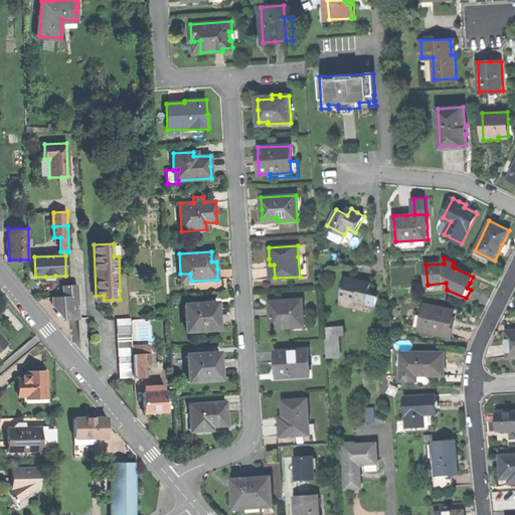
[(363,282),(345,278),(343,287),(344,287),(342,299),(356,302),(367,305),(369,296),(366,295),(367,291),(370,291),(371,284),(363,282)]
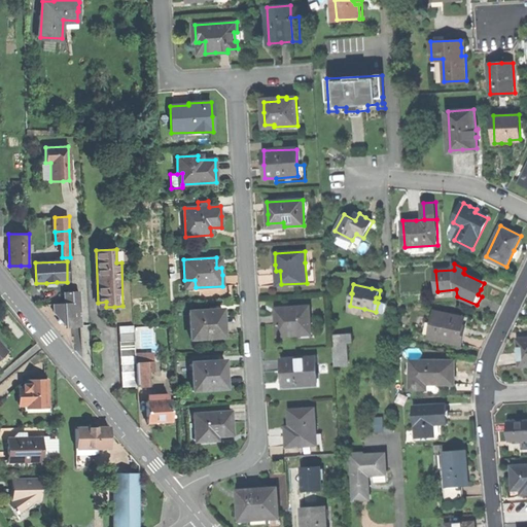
[(67,328),(81,327),(79,291),(65,292),(65,304),(54,304),(55,313),(67,328)]
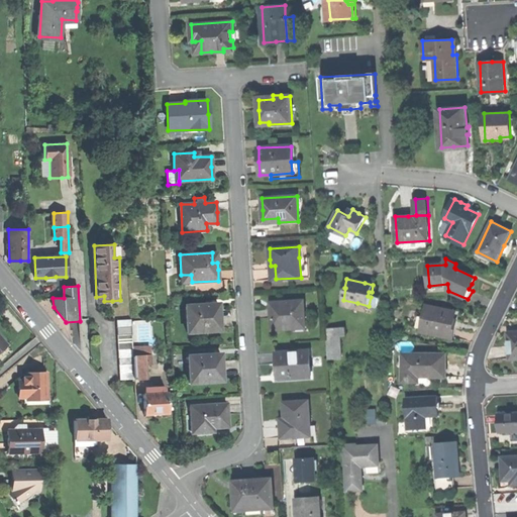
[(380,299),(371,297),(369,306),(378,308),(380,299)]
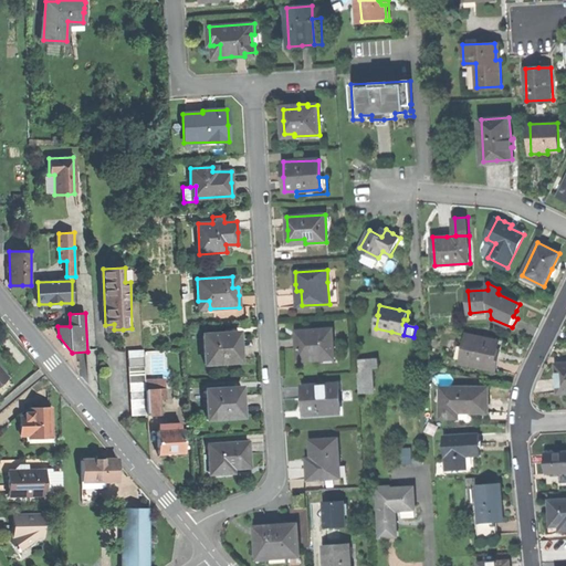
[(297,348),(299,360),(317,359),(317,356),(334,355),(333,328),(310,329),(310,336),(297,336),(297,348)]
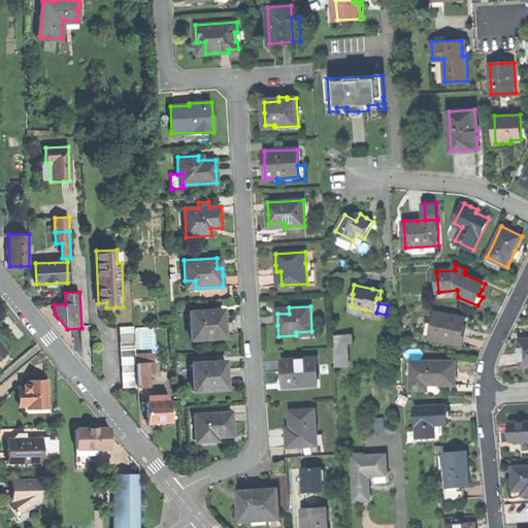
[(363,317),(365,309),(351,306),(349,314),(363,317)]
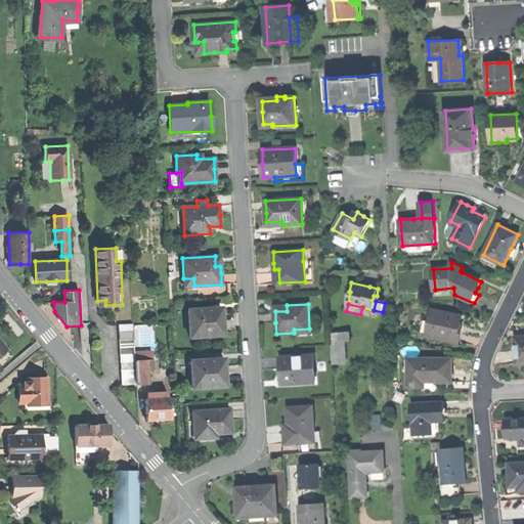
[(188,310),(189,337),(223,335),(222,321),(221,306),(208,307),(208,309),(188,310)]
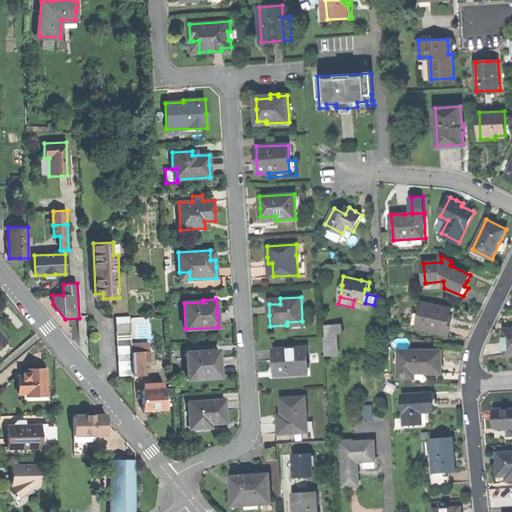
[(451,310),(423,304),(417,327),(448,334),(450,325),(452,318),(449,317),(451,310)]
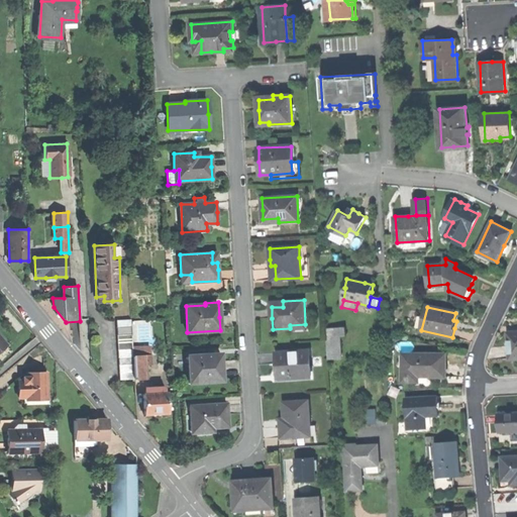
[(120,380),(134,379),(133,355),(131,319),(117,319),(120,380)]
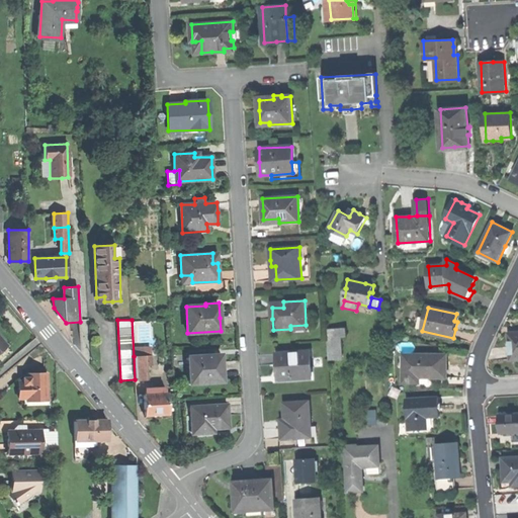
[(327,329),(329,359),(342,358),(341,336),(346,336),(345,327),(327,329)]
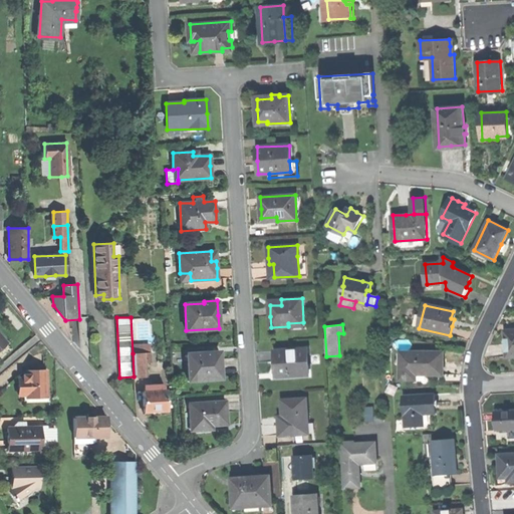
[(28,351),(32,356),(46,349),(39,341),(28,351)]
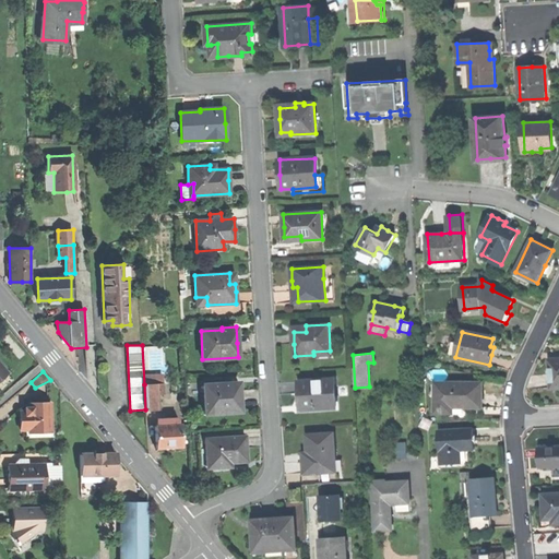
[(335,379),(298,380),(299,392),(302,392),(304,405),(314,405),(314,408),(336,407),(335,379)]
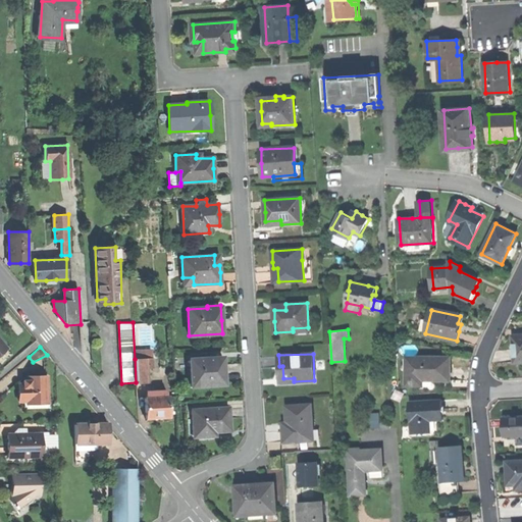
[(190,360),(191,386),(224,385),(223,370),(223,356),(208,357),(208,359),(190,360)]
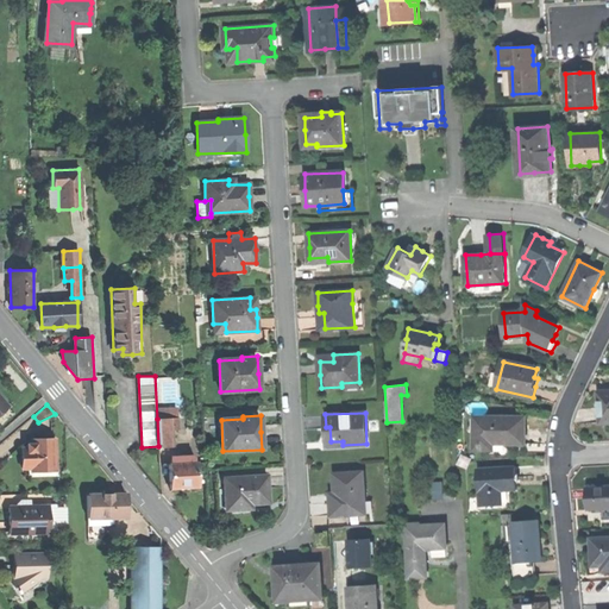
[(526,416),(476,415),(475,450),(494,450),(494,443),(526,444),(526,432),(526,416)]
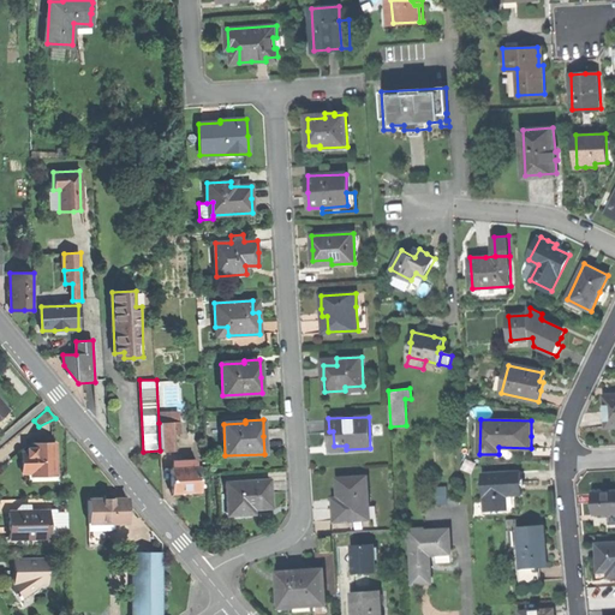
[(180,422),(159,423),(160,451),(175,451),(174,434),(180,433),(180,422)]
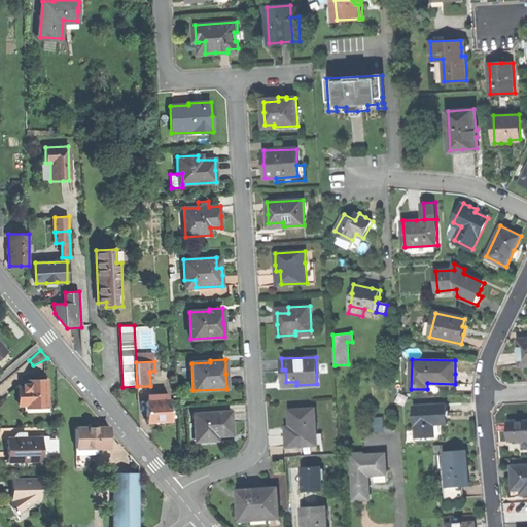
[(283,386),(296,385),(296,382),(286,382),(285,370),(282,370),(282,377),(283,386)]
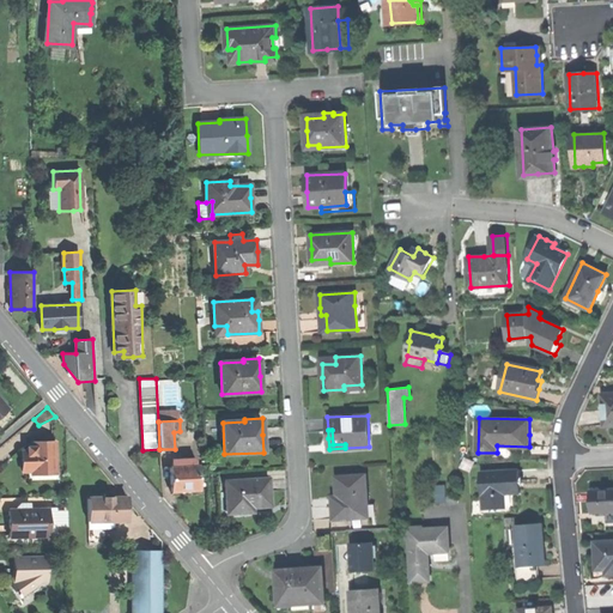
[(22,459),(23,468),(31,468),(56,468),(55,441),(42,441),(42,444),(31,444),(25,444),(25,448),(22,448),(22,459)]
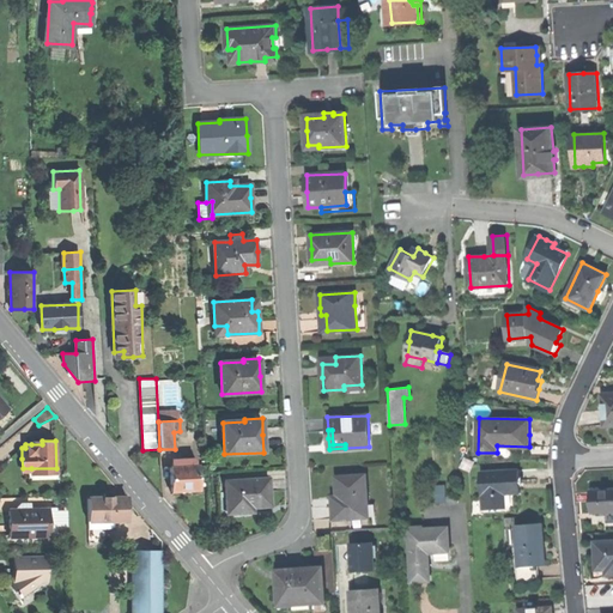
[(182,491),(199,490),(198,465),(195,465),(195,460),(174,460),(174,467),(170,467),(171,491),(182,491)]
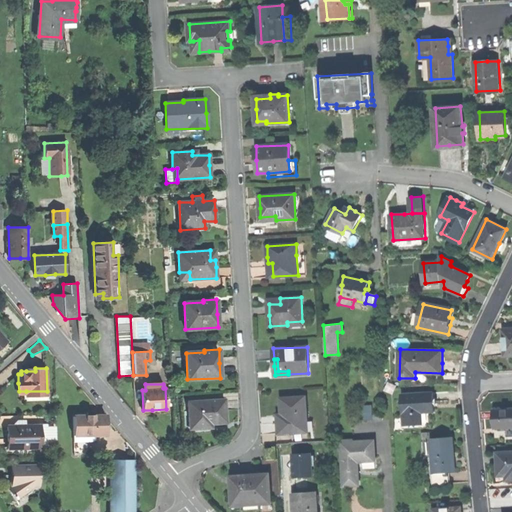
[(434,391),(402,392),(404,423),(423,422),(423,411),(435,411),(434,401),(434,391)]
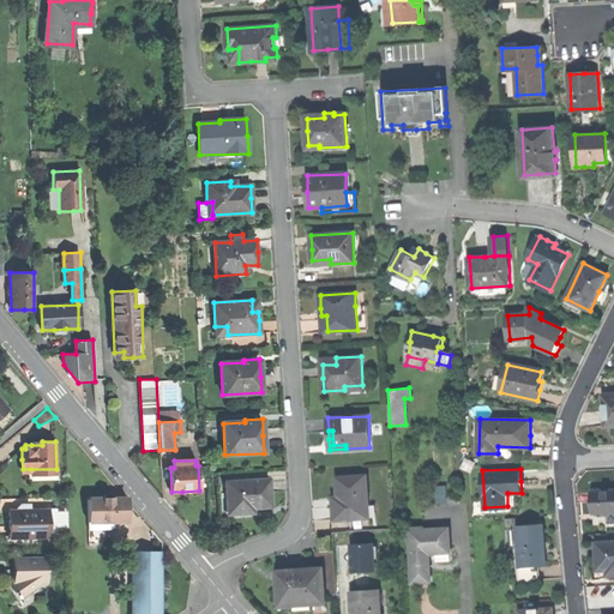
[(335,506),(335,519),(369,518),(367,476),(338,477),(338,487),(339,497),(339,505),(335,506)]
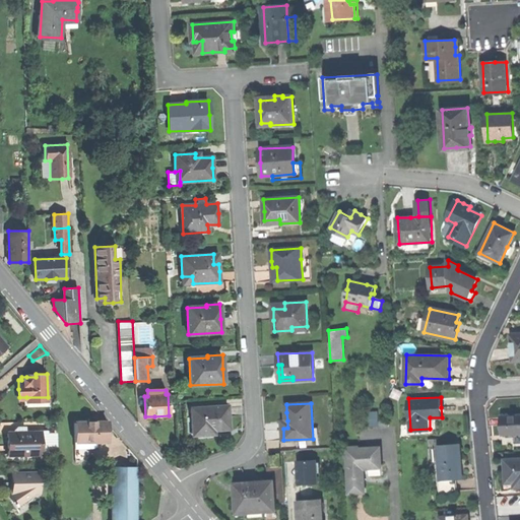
[(192,411),(193,435),(205,434),(204,429),(216,429),(229,428),(228,405),(202,406),(202,411),(192,411)]
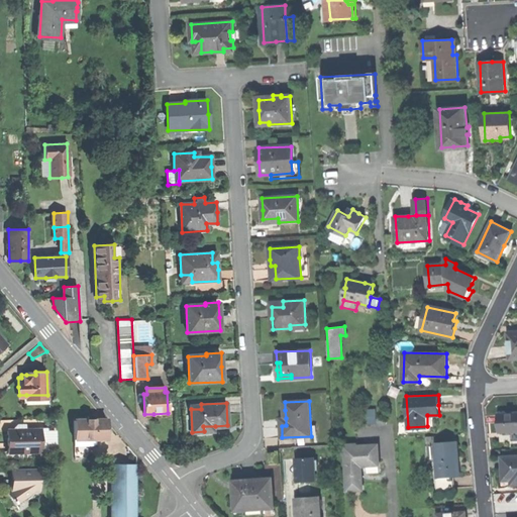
[(516,412),(499,414),(499,422),(500,432),(516,431),(516,412)]
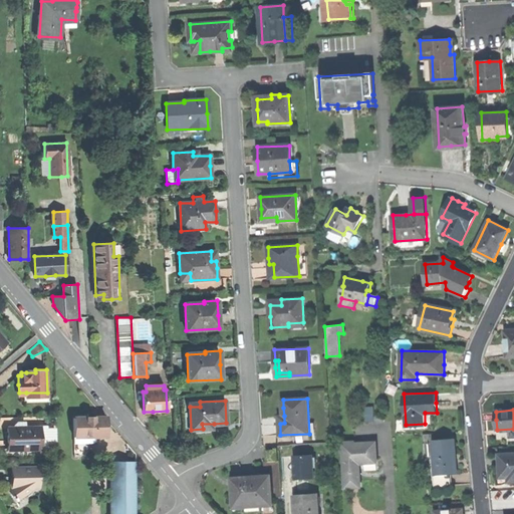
[(73,418),(73,436),(106,436),(106,426),(106,418),(73,418)]
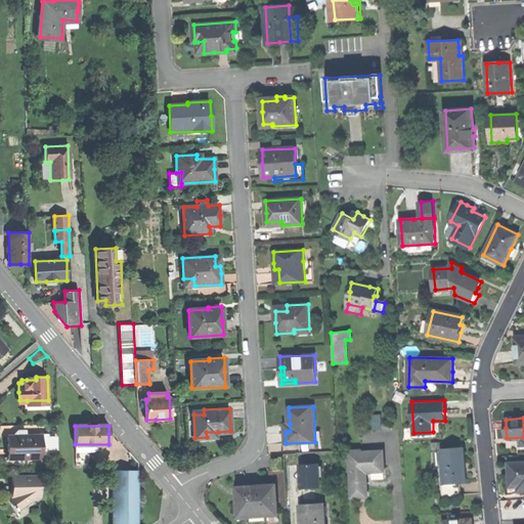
[(8,446),(8,457),(43,457),(42,434),(7,435),(8,446)]
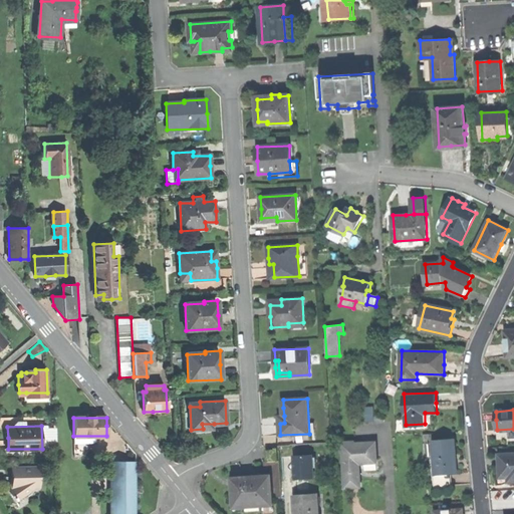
[(455,439),(433,440),(435,461),(435,474),(450,473),(457,473),(456,457),(455,439)]
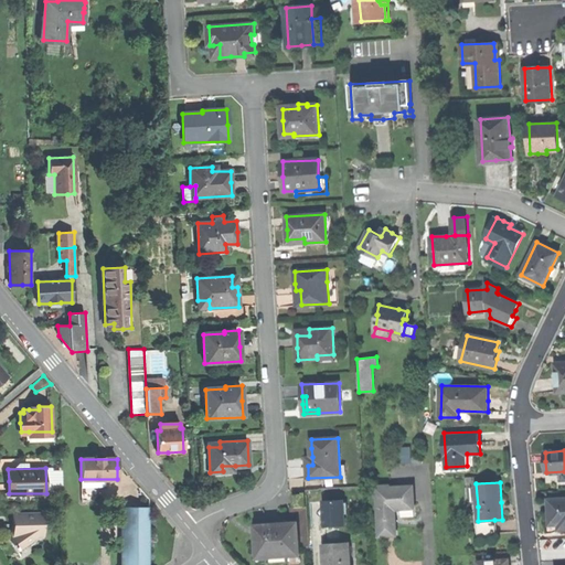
[(379,496),(380,536),(396,535),(395,510),(405,509),(414,509),(414,487),(390,488),(391,494),(379,496)]
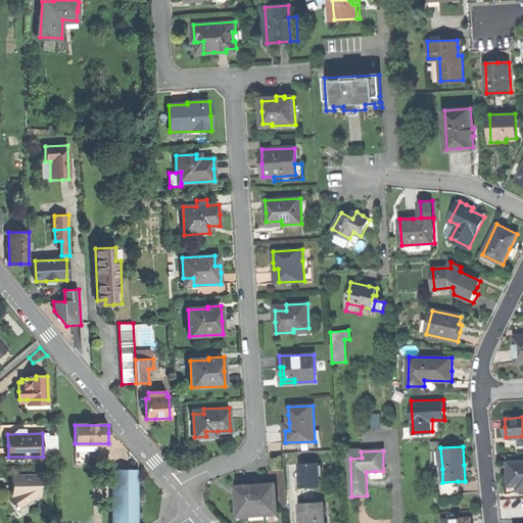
[(270,469),(271,484),(277,483),(279,506),(294,505),(290,453),(284,454),(285,468),(270,469)]
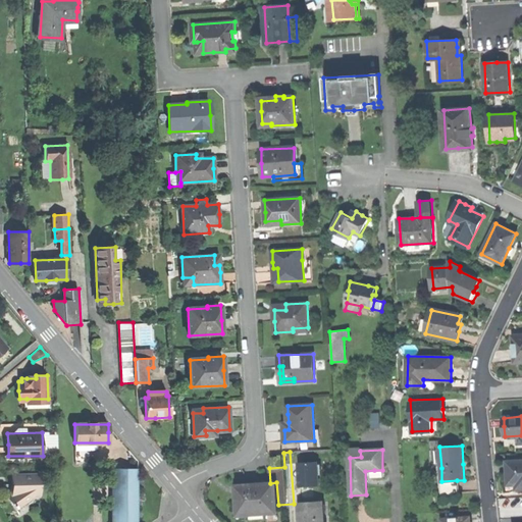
[(272,465),(281,465),(281,455),(271,456),(272,465)]
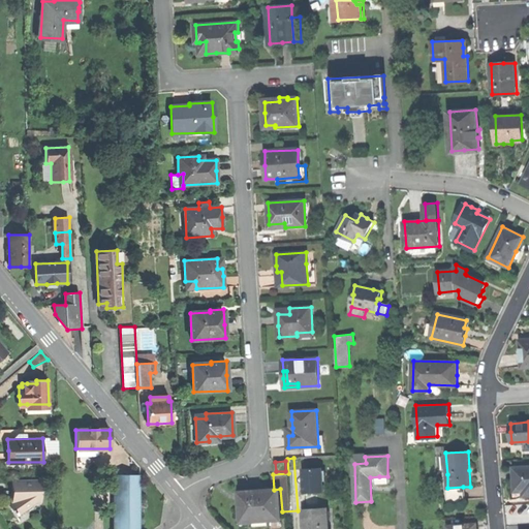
[(302,494),(324,492),(321,466),(300,469),(302,494)]
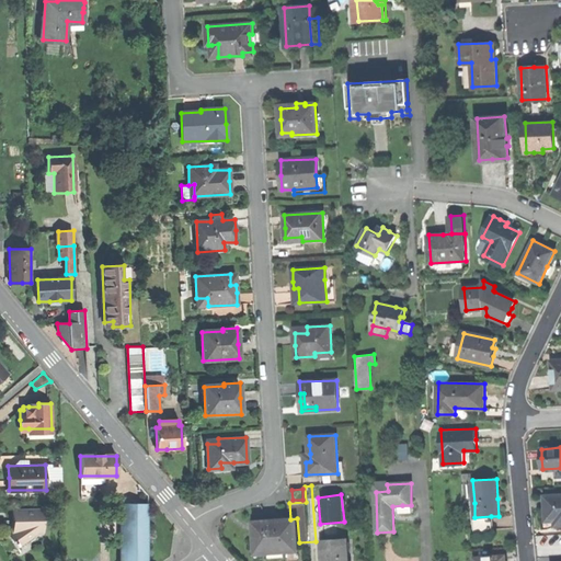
[(560,496),(548,497),(549,511),(550,522),(556,522),(556,527),(560,526),(560,496)]
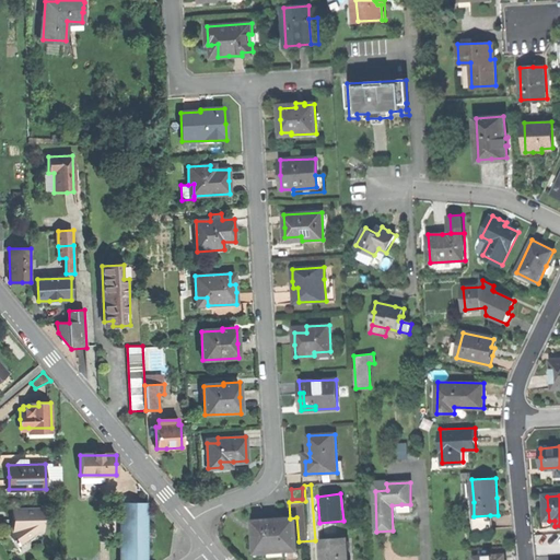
[(121,559),(148,559),(149,502),(121,502),(121,559)]
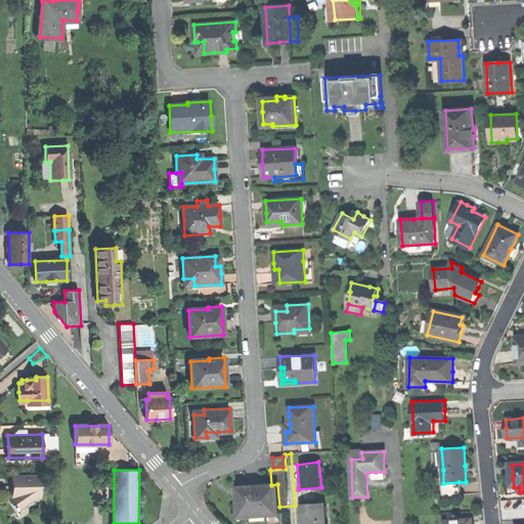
[(460,496),(459,482),(443,483),(443,470),(440,471),(441,497),(460,496)]
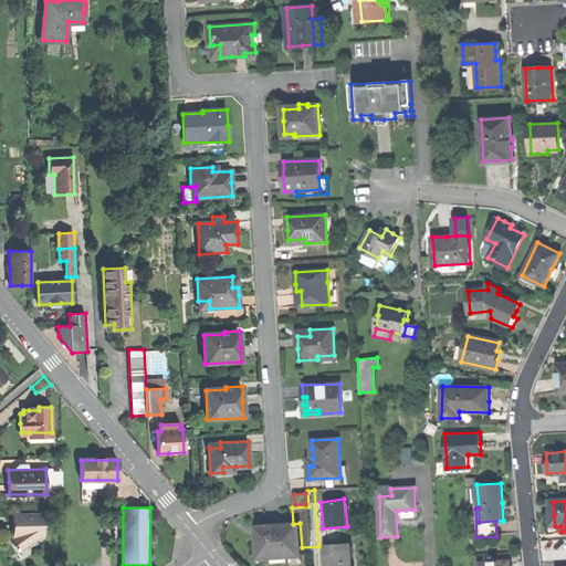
[(16,549),(33,537),(32,536),(41,536),(41,514),(12,514),(12,520),(12,525),(17,525),(17,528),(7,536),(16,549)]
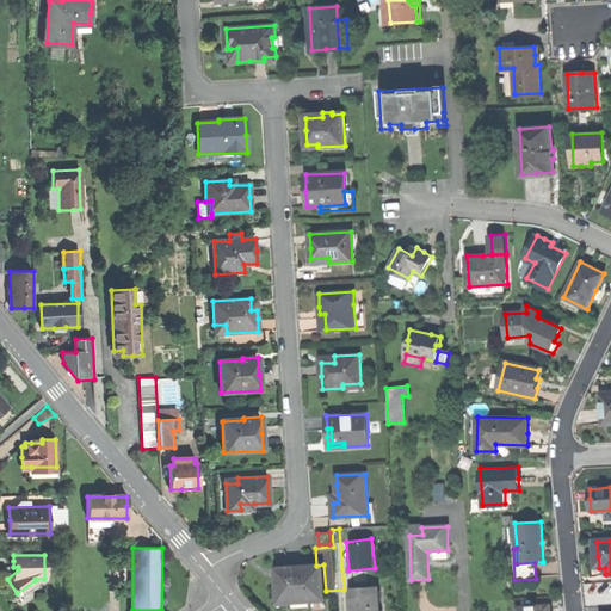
[(297,567),(277,568),(279,602),(294,600),(294,598),(312,597),(312,599),(326,598),(326,591),(323,565),(316,566),(297,567)]
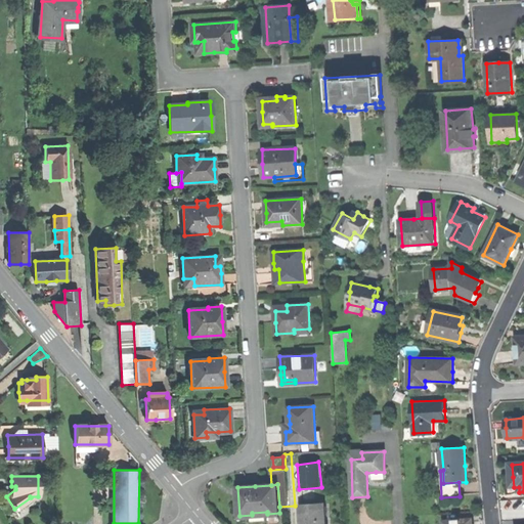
[(302,523),(324,523),(323,503),(300,504),(302,523)]
